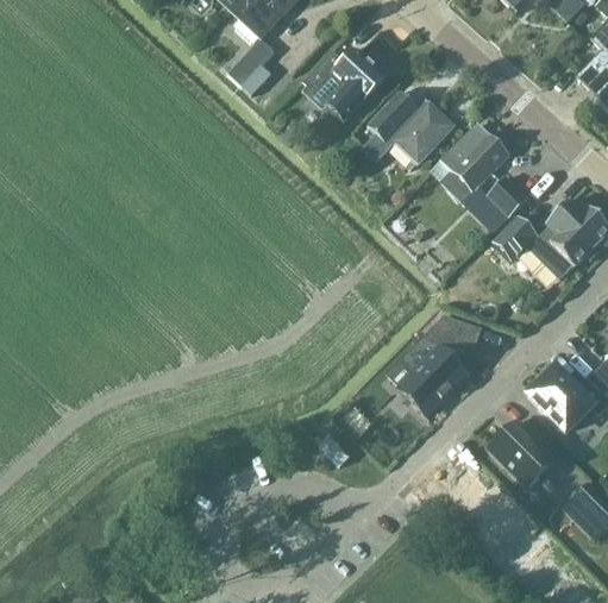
[(258,37),(294,0),(233,0),(227,7),(239,19),(233,25),(254,43),(258,37)]
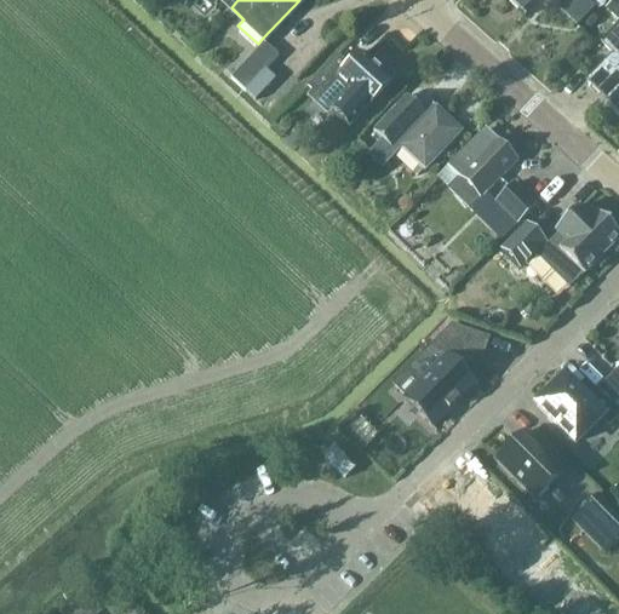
[(514,0),(521,7),(527,0),(555,0),(577,21),(594,3),(591,0),(514,0)]
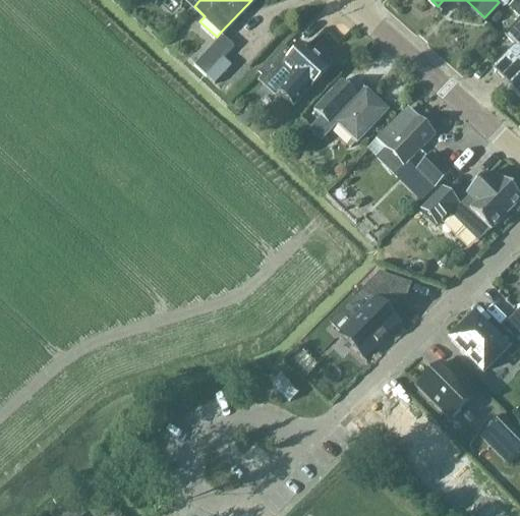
[(511,0),(508,3),(519,14),(519,0),(511,0)]
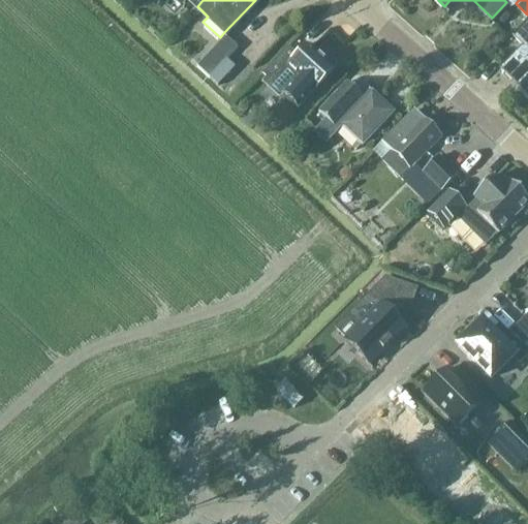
[(527,20),(516,33),(524,41),(501,65),(511,74),(515,71),(527,84),(527,20)]
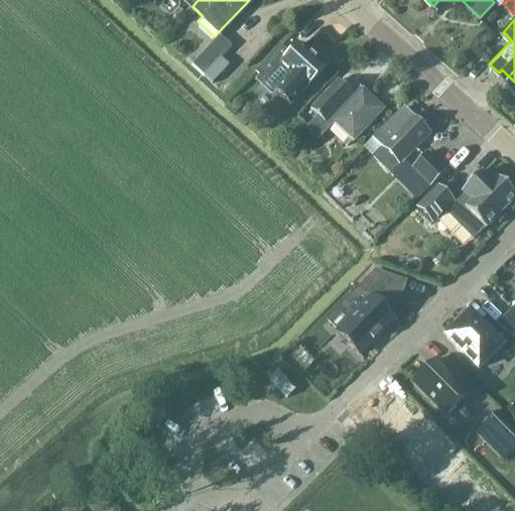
[(220,32),(192,60),(205,72),(221,53),(232,42),(220,32)]
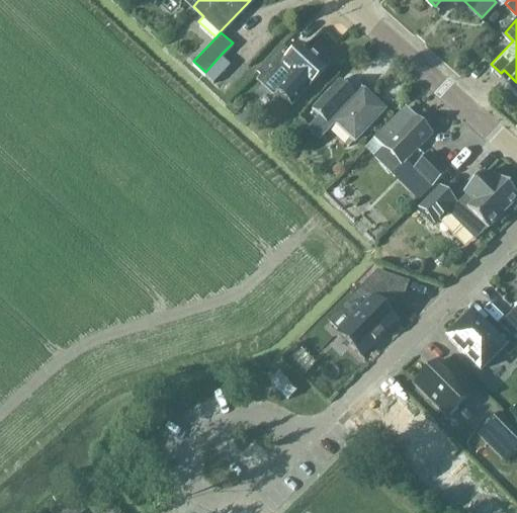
[(281,41),(256,69),(259,72),(265,72),(265,80),(272,86),(276,86),(291,100),(327,64),(325,63),(329,59),(313,43),(309,47),(300,39),(290,51),(281,41)]
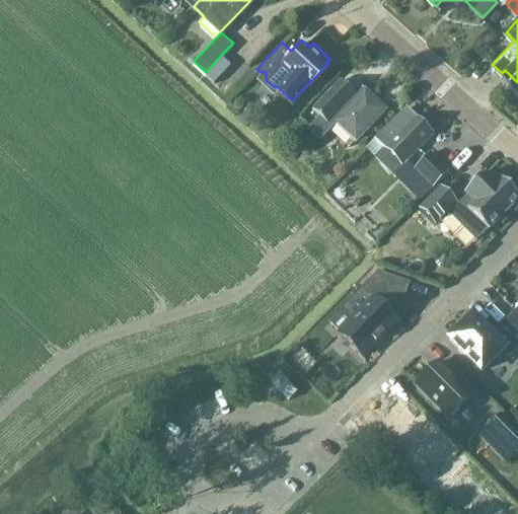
[(356,136),(383,106),(358,82),(352,88),(340,76),(312,105),(319,112),(309,122),(300,113),(284,130),(295,138),(307,125),(319,137),(338,118),(356,136)]
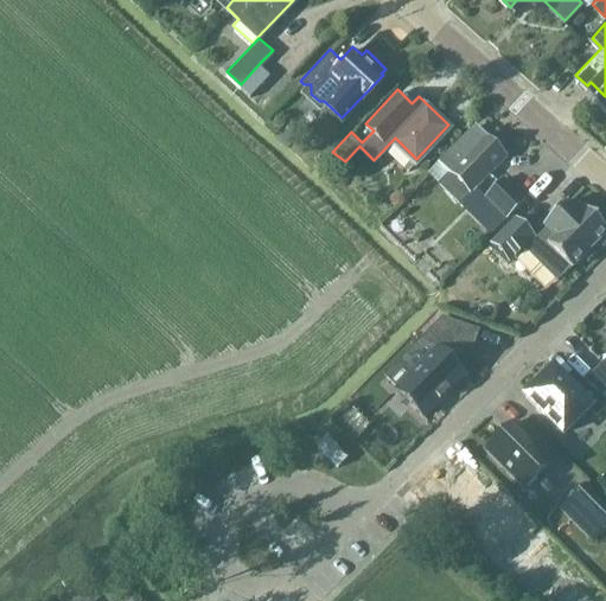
[(473,123),(427,168),(458,199),(476,181),(504,153),(484,132),(483,133),(473,123)]
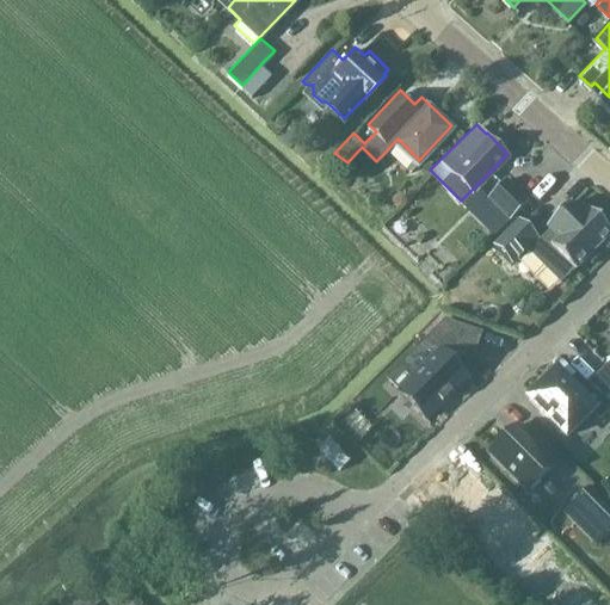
[(506,176),(487,195),(507,215),(527,196),(506,176)]
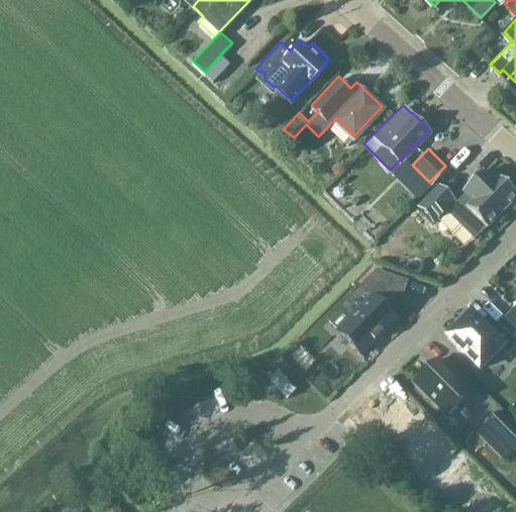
[(438,183),(416,205),(432,221),(445,208),(460,223),(468,216),(480,229),(485,224),(485,225),(515,195),(515,193),(497,174),(492,179),(482,169),(461,189),(465,192),(456,201),(438,183)]
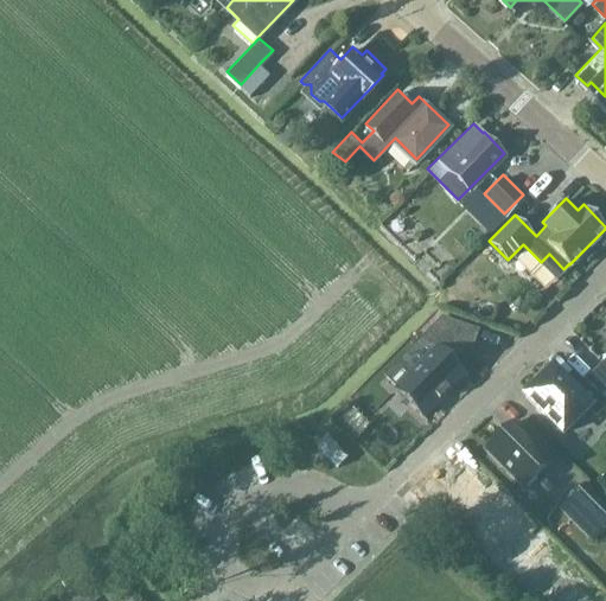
[(397,387),(396,388),(423,414),(465,372),(451,358),(466,344),(473,346),(480,326),(442,314),(423,333),(400,358),(413,371),(397,387)]
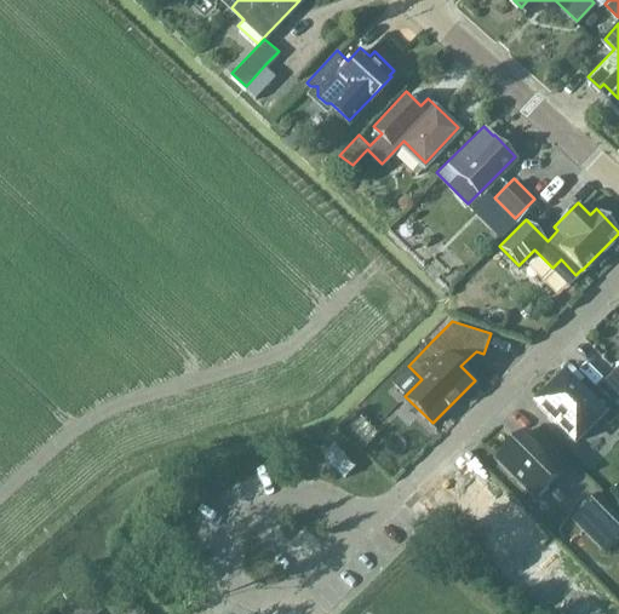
[(590,384),(599,376),(582,359),(573,367),(590,384)]
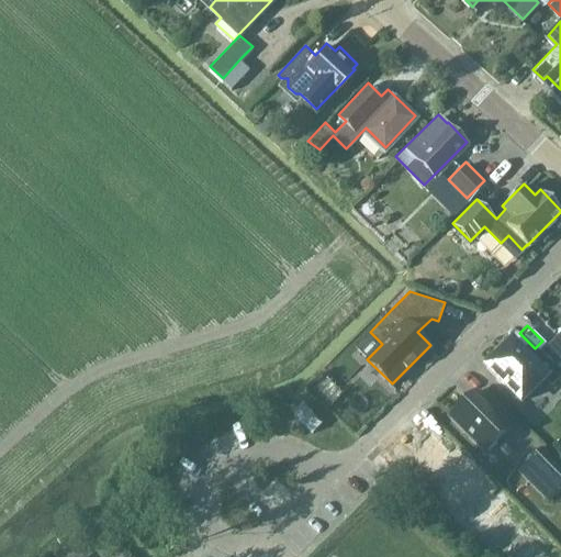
[(560,337),(546,352),(556,360),(560,354),(560,337)]
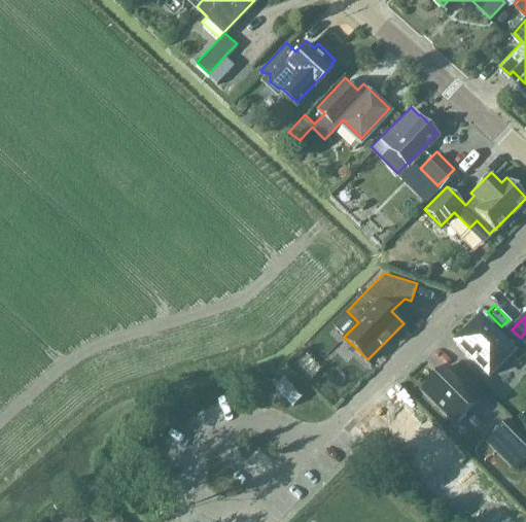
[(459,339),(457,341),(489,373),(511,351),(518,358),(525,349),(525,347),(507,328),(498,337),(480,318),(468,329),(465,326),(456,336),(459,339)]
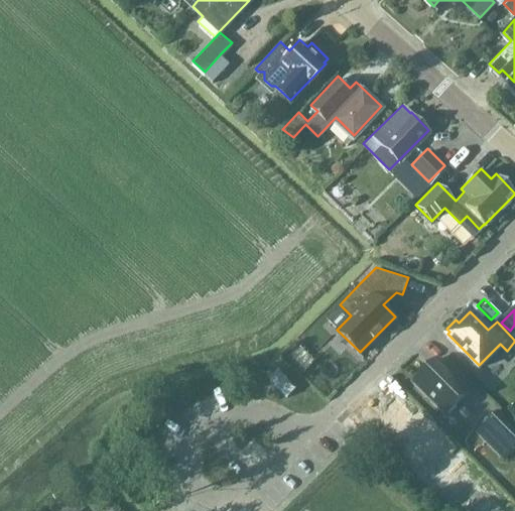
[(435,357),(413,380),(445,412),(469,390),(435,357)]
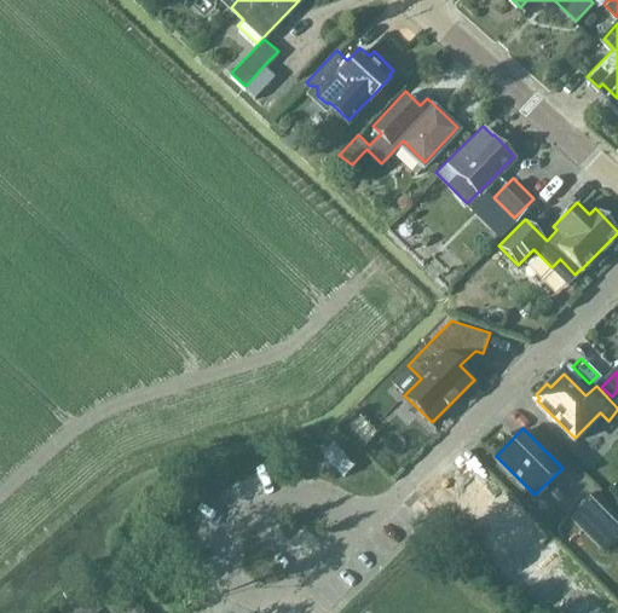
[(492,496),(475,478),(448,505),(495,551),(512,533),(523,544),(539,528),(500,489),(492,496)]
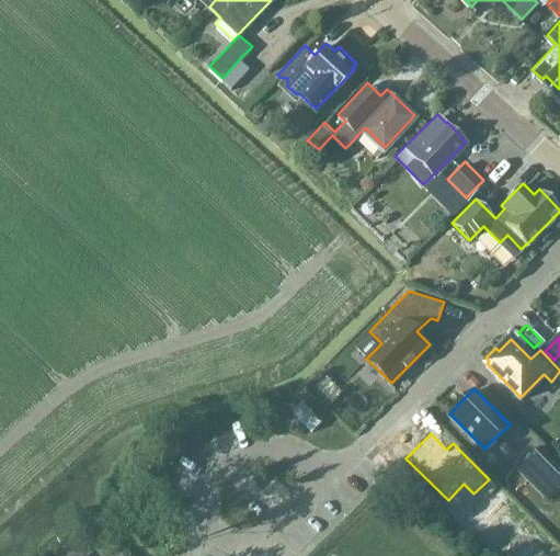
[(559,462),(543,444),(527,458),(557,488),(559,485),(559,462)]
